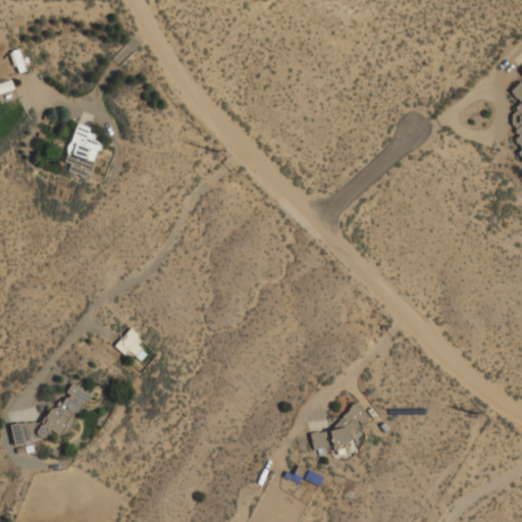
[(8,54),(19,74),(29,70),(17,50),(8,54)]
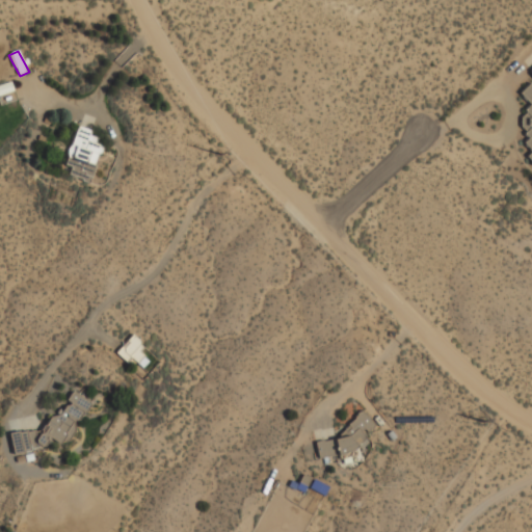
[(531,84),(531,83),(520,94),(531,107),(515,121),(530,137),(524,143),(531,152),(526,157),(531,163),(531,84)]
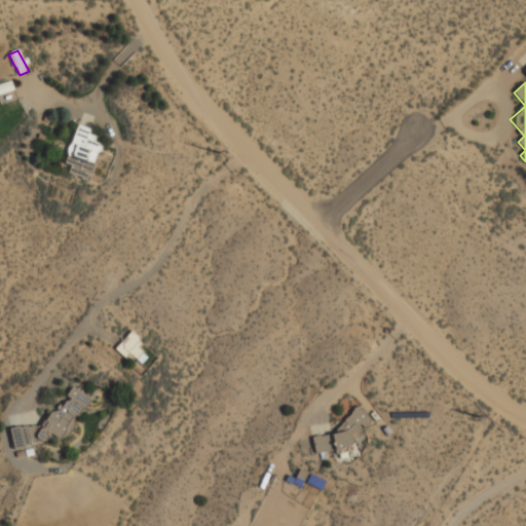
[(62,173),(89,182),(102,145),(92,142),(96,130),(78,124),(62,173)]
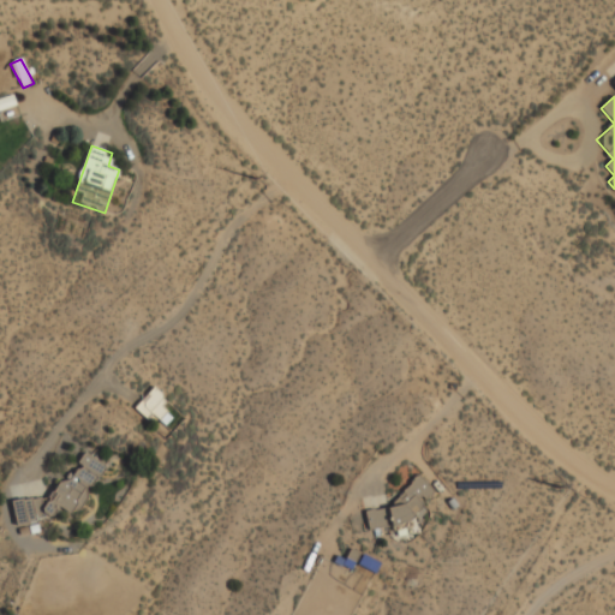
[(162,425),(174,415),(151,390),(133,407),(148,422),(154,416),(162,425)]
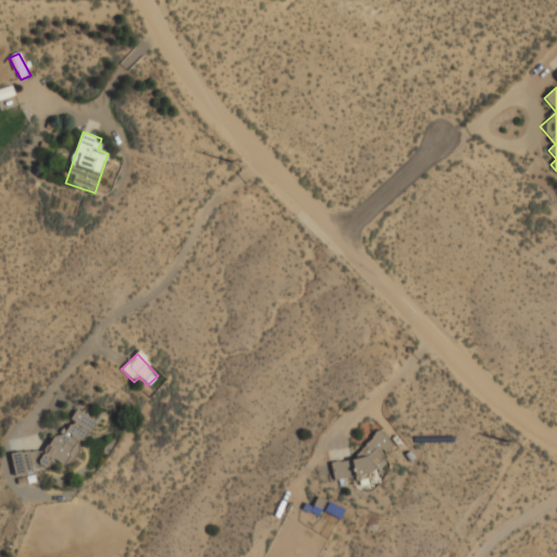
[(94,420),(72,408),(40,466),(47,469),(52,459),(69,468),(94,420)]
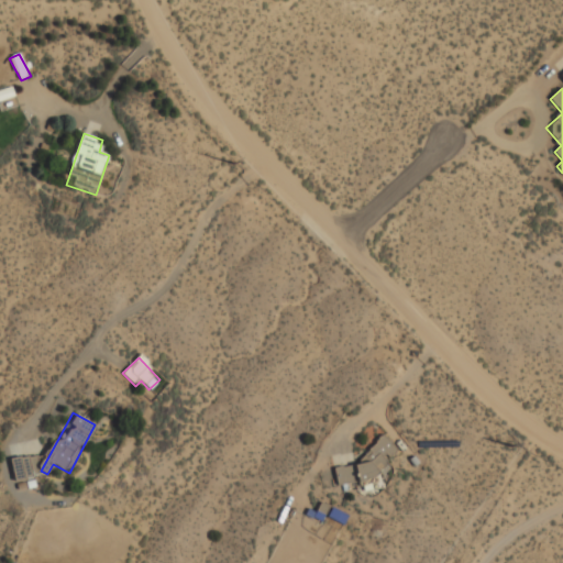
[(392,454),(390,443),(359,448),(362,464),(333,468),(335,484),(388,476),(385,455),(392,454)]
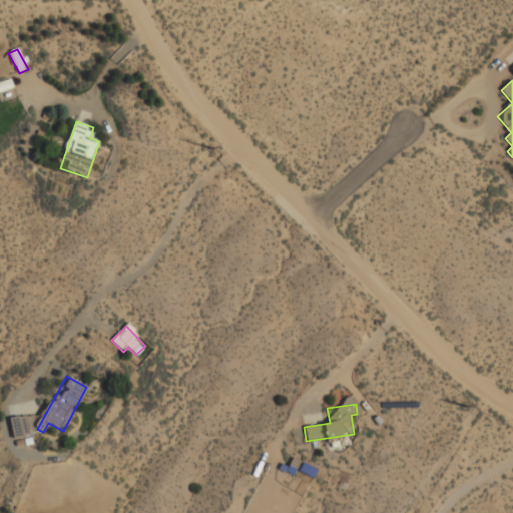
[(9,419),(13,440),(30,436),(26,415),(9,419)]
